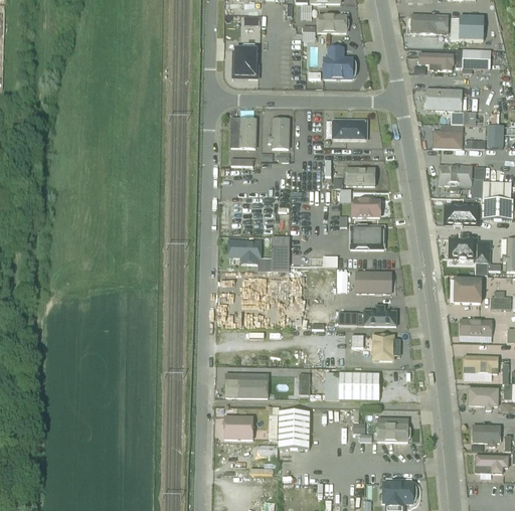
[(441,6),(406,7),(407,31),(441,30),(441,6)]
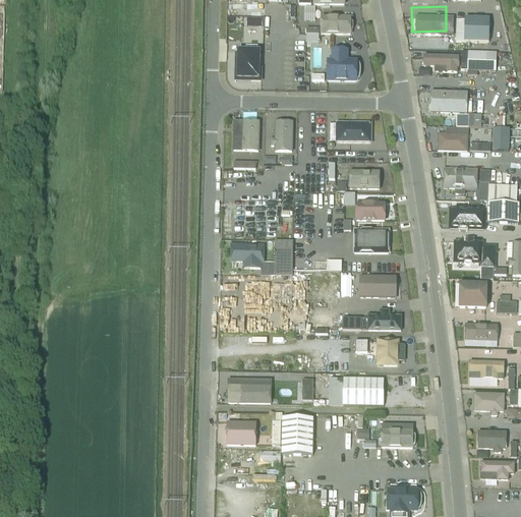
[(264,23),(264,14),(248,14),(248,23),(264,23)]
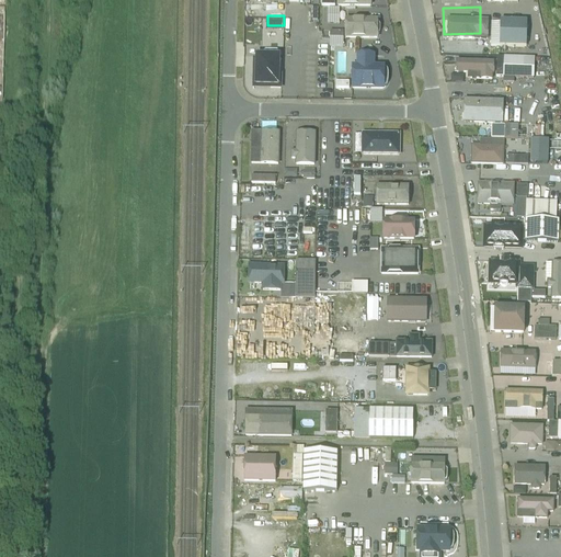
[(492,15),(492,42),(528,43),(529,16),(492,15)]
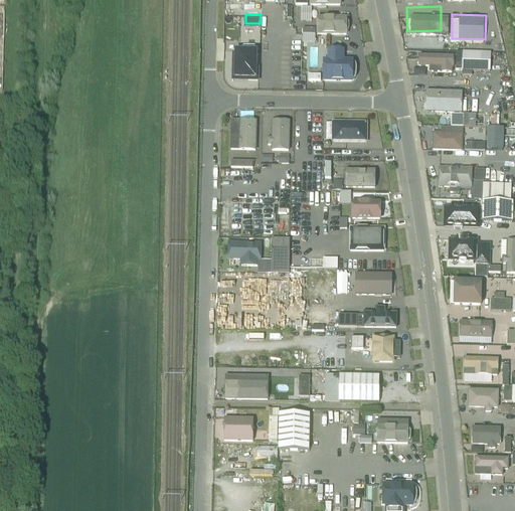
[(317,31),(346,31),(346,30),(348,28),(349,26),(349,21),(348,19),(346,17),(346,15),(318,15),(317,31)]
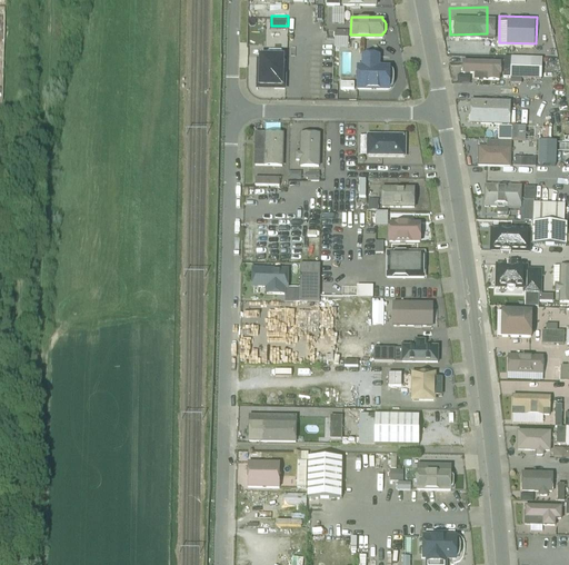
[(357,87),(388,88),(388,86),(390,83),(391,81),(391,76),(390,73),(388,71),(388,70),(377,69),(377,52),(362,52),(362,69),(357,69),(357,87)]
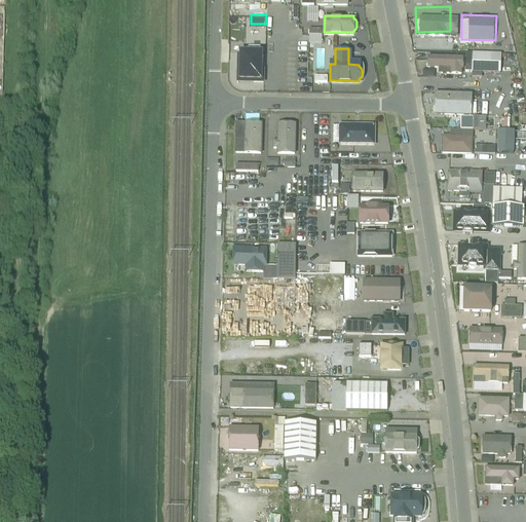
[(465,49),(465,68),(472,69),(472,74),(482,74),(483,69),(500,69),(501,50),(473,49),(465,49)]
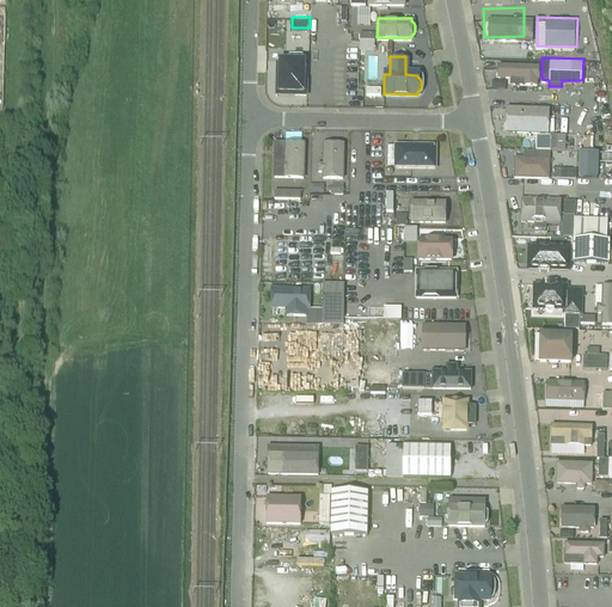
[(510,75),(510,81),(539,83),(540,61),(500,60),(499,75),(510,75)]
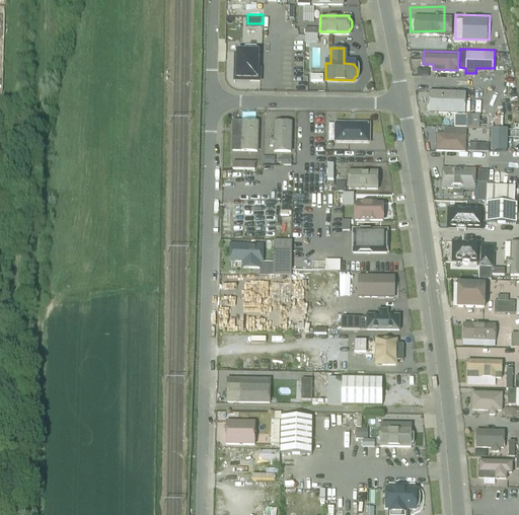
[(256,54),(238,54),(237,55),(234,75),(255,76),(256,54)]
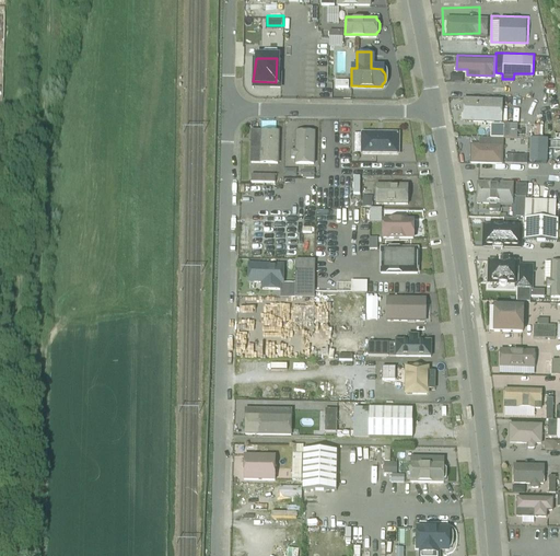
[(498,95),(462,96),(462,123),(499,122),(498,95)]
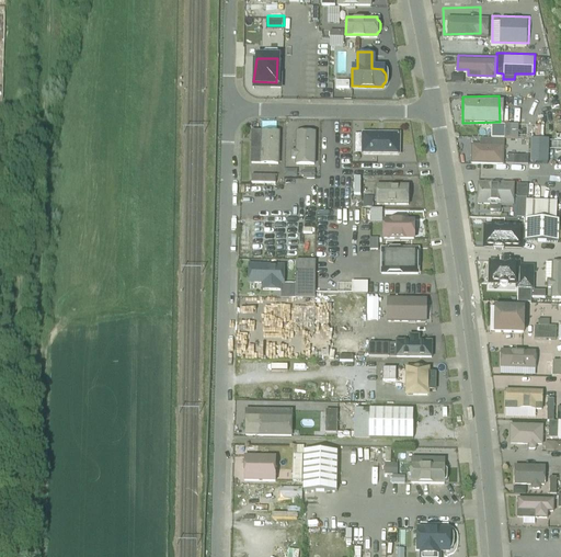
[(506,121),(506,134),(519,134),(519,121),(506,121)]
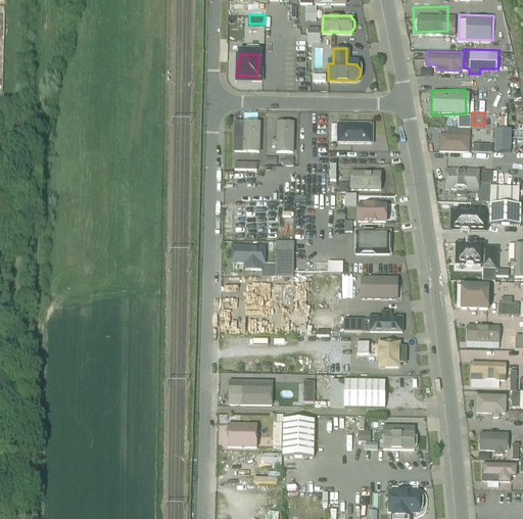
[(243,137),(234,137),(234,149),(259,149),(260,120),(243,120),(243,137)]
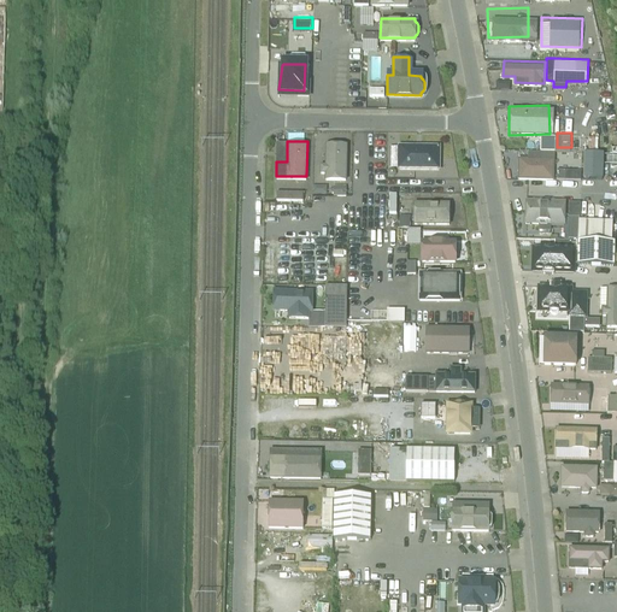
[(321,163),(321,170),(325,170),(325,174),(346,174),(346,142),(327,141),(325,163),(321,163)]
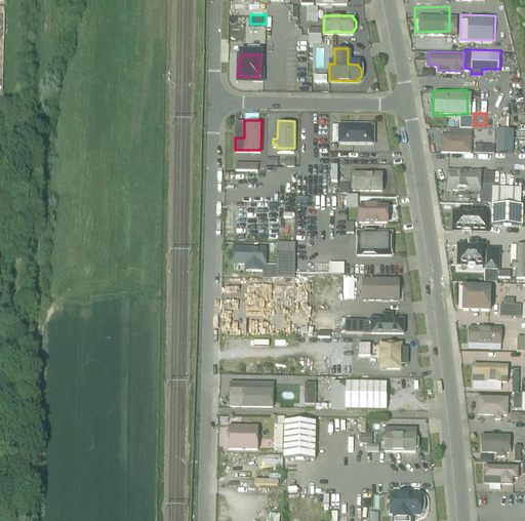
[(374,122),(339,121),(339,141),(373,142),(374,122)]
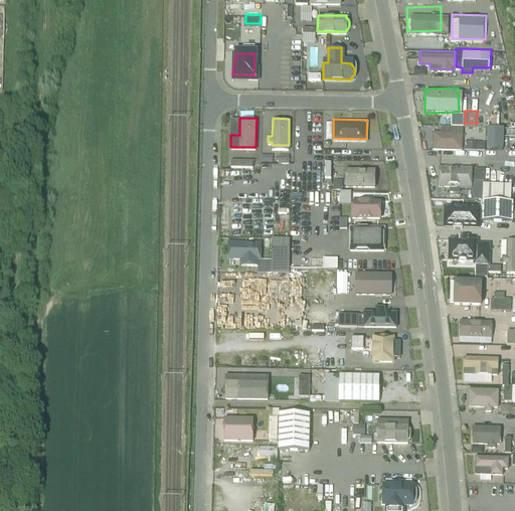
[(487,125),(486,146),(502,147),(503,125),(487,125)]
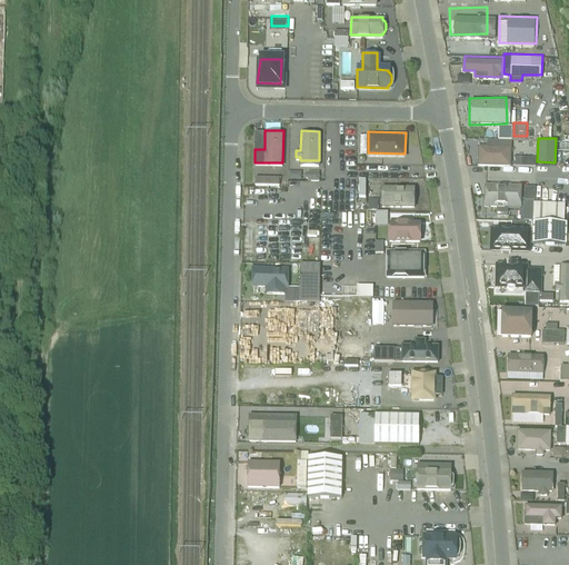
[(512,144),(476,142),(476,162),(512,162),(512,144)]
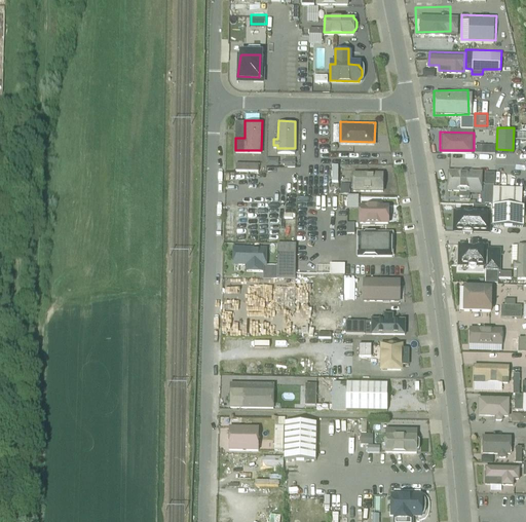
[(495,151),(495,143),(475,142),(475,150),(495,151)]
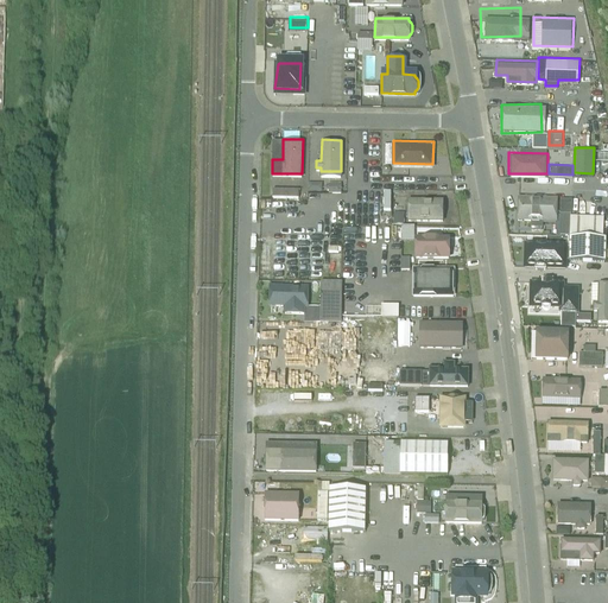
[(558,195),(515,194),(515,217),(557,219),(558,195)]
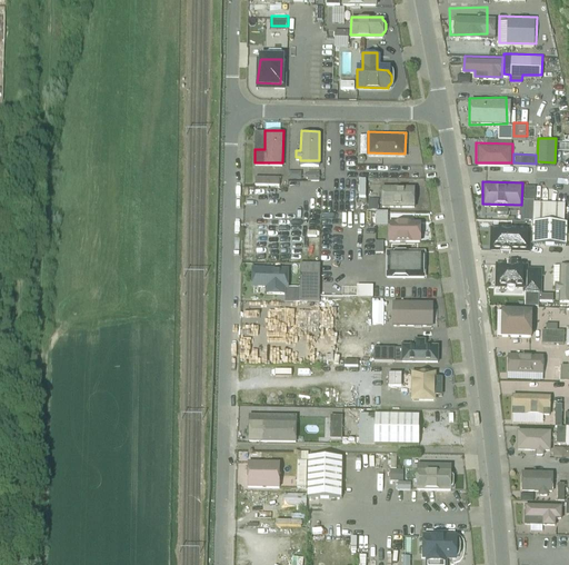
[(382,185),(382,204),(415,204),(415,186),(382,185)]
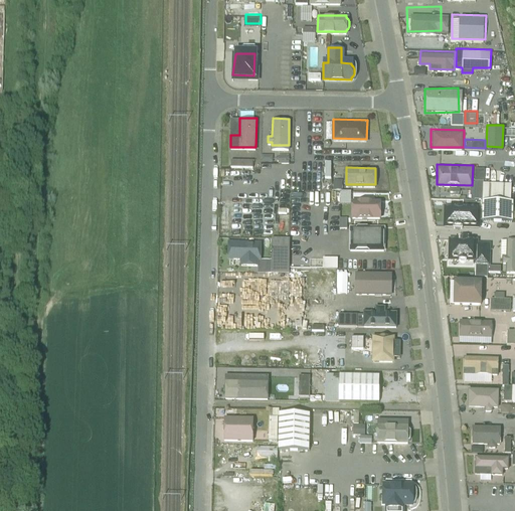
[(341,201),(351,201),(352,188),(342,188),(341,201)]
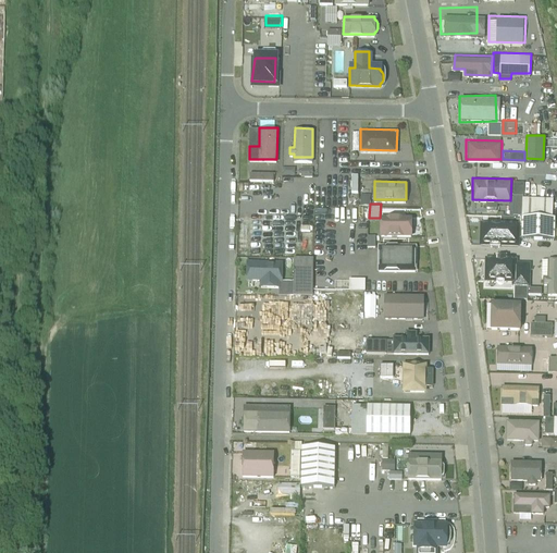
[(351,250),(366,250),(366,231),(370,231),(370,223),(366,223),(366,213),(353,213),(351,250)]
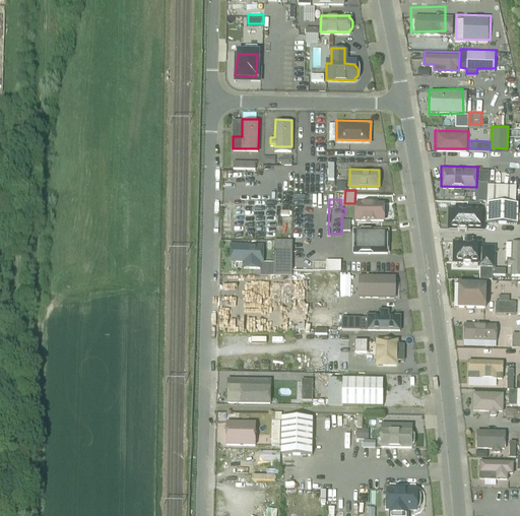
[(518,202),(518,200),(488,199),(488,200),(486,208),(486,219),(517,220),(518,202)]
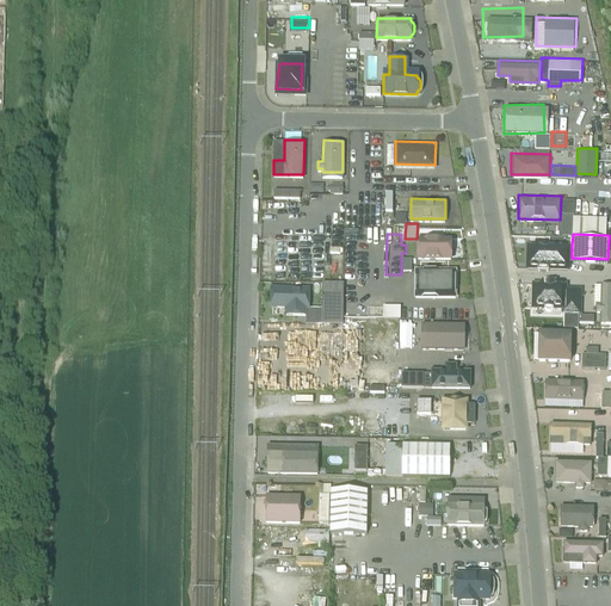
[(418,236),(418,255),(451,255),(451,236),(418,236)]
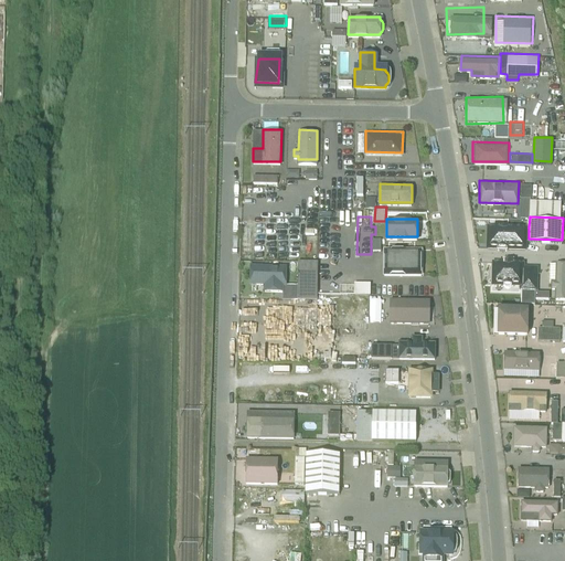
[(524,224),(488,223),(487,243),(524,244),(524,224)]
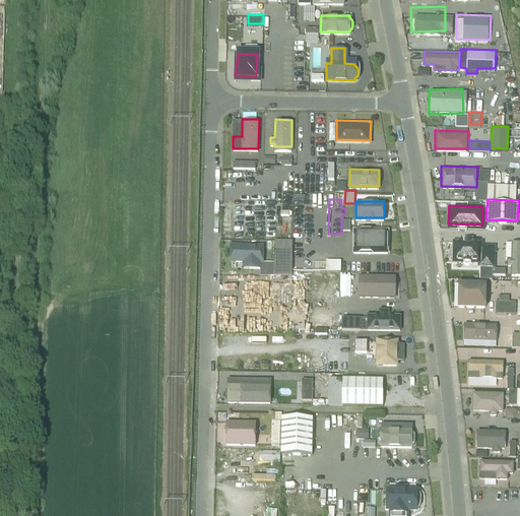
[(387,250),(388,236),(388,228),(353,228),(353,250),(387,250)]
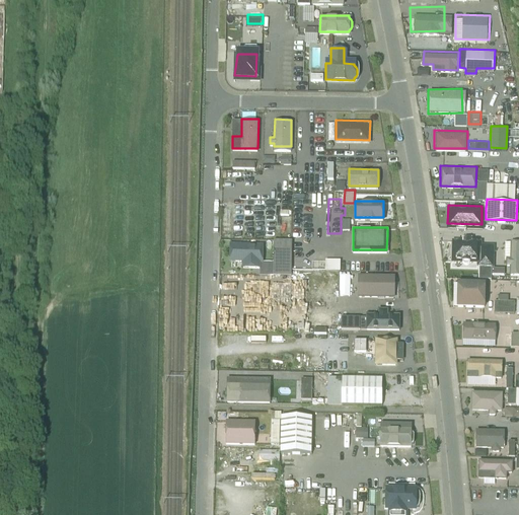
[(463,239),(454,239),(453,259),(478,259),(478,263),(493,263),(493,243),(479,243),(479,239),(470,239),(470,238),(463,238),(463,239)]
